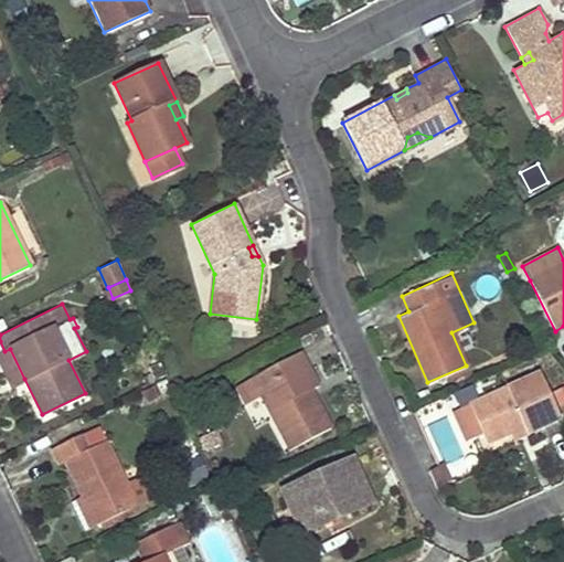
[(24,379),(10,349),(4,351),(0,353),(0,362),(3,371),(12,385),(24,379)]
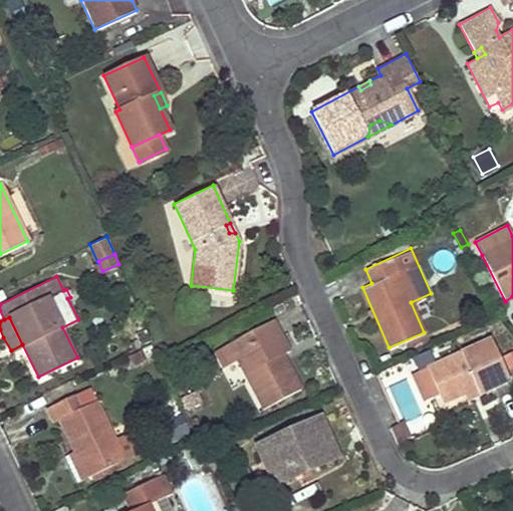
[(300,388),(282,352),(288,349),(272,318),(229,342),(237,357),(263,407),(300,388)]
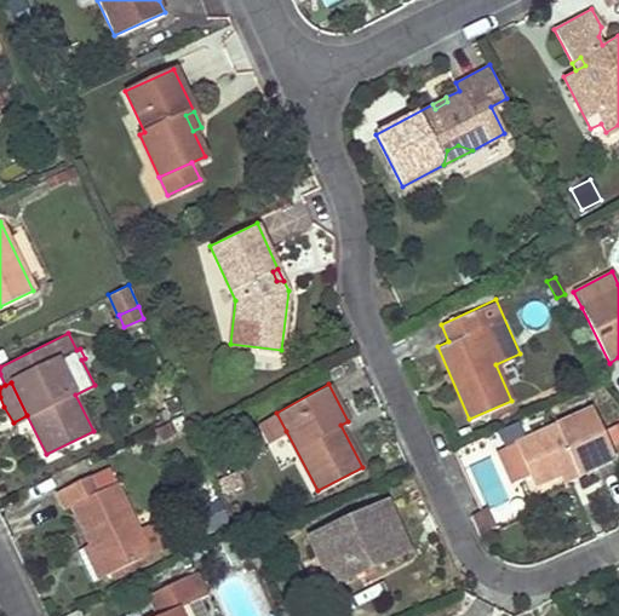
[(181,409),(172,392),(162,397),(171,414),(181,409)]
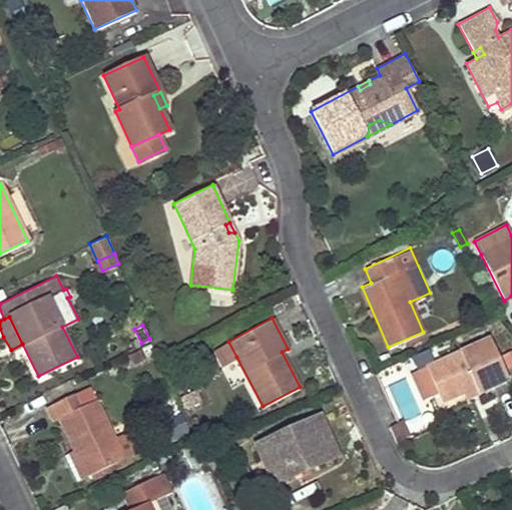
[(475,387),(477,392),(507,379),(489,338),(425,366),(436,390),(441,401),(463,392),(475,387)]
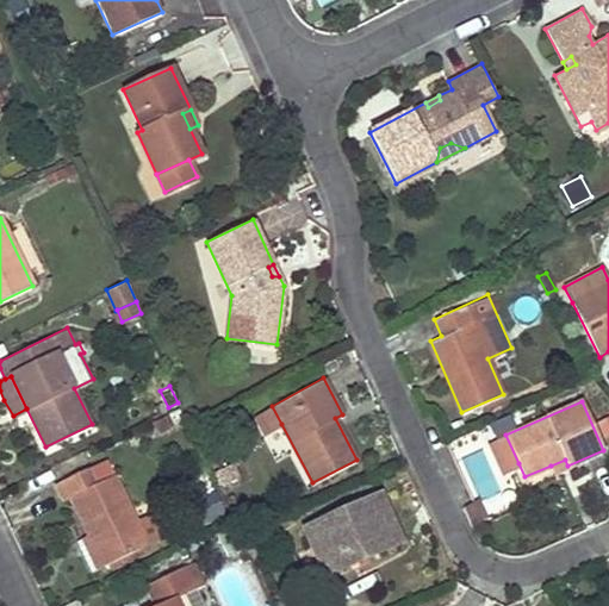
[(281,424),(272,406),(254,416),(263,433),(281,424)]
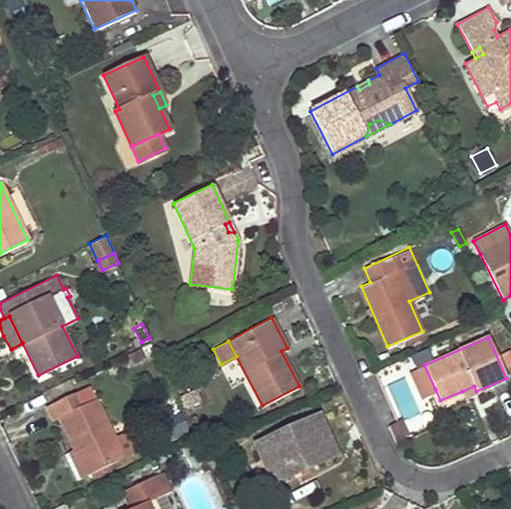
[(507,366),(510,364),(510,349),(501,354),(507,366)]
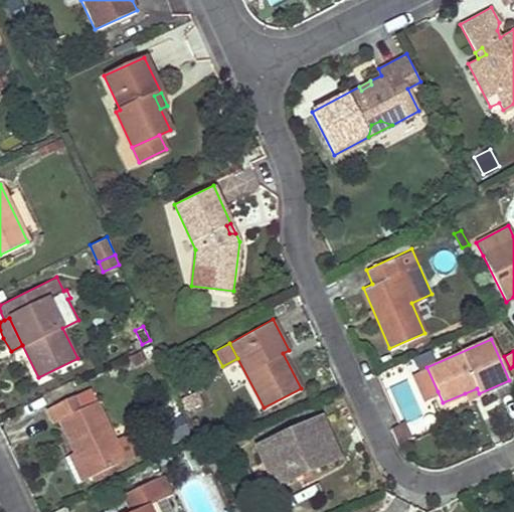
[(133,365),(143,361),(139,352),(129,356),(133,365)]
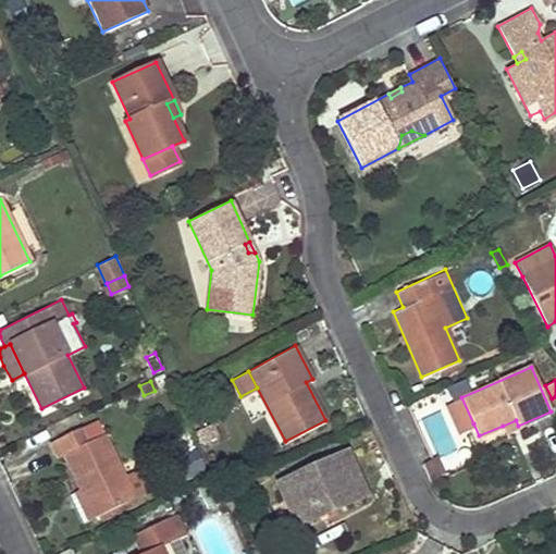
[(473,423),(461,397),(449,403),(461,429),(473,423)]
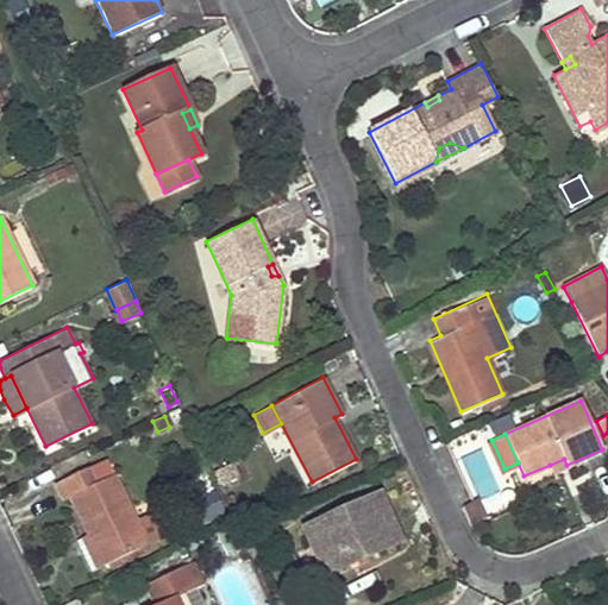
[(245,472),(238,458),(217,468),(223,483),(245,472)]
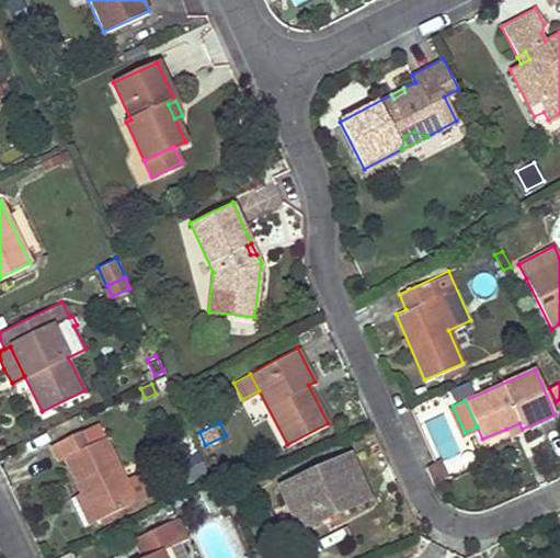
[(520,423),(506,429),(510,434),(522,429),(520,423)]
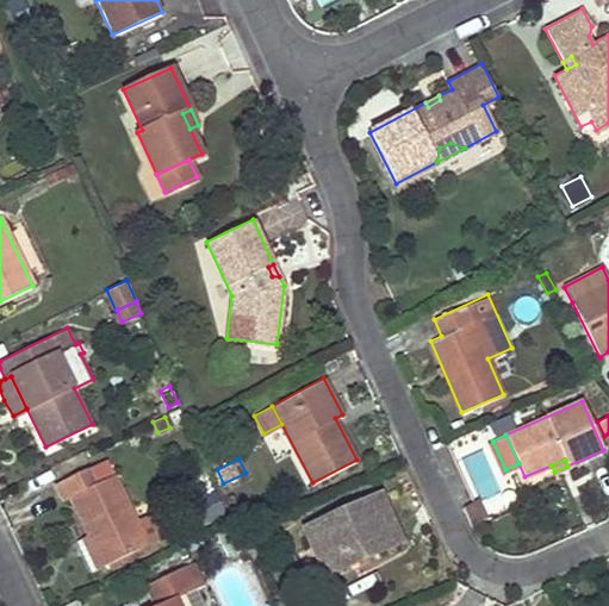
[(147,544),(135,520),(113,474),(94,483),(86,468),(55,483),(63,500),(70,497),(88,535),(103,566),(147,544)]
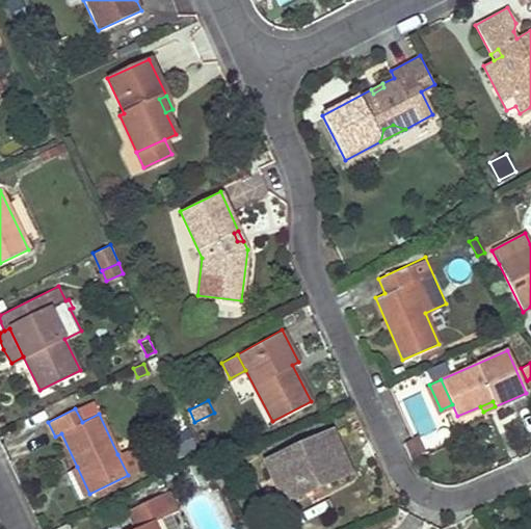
[(194,445),(188,430),(176,434),(182,449),(194,445)]
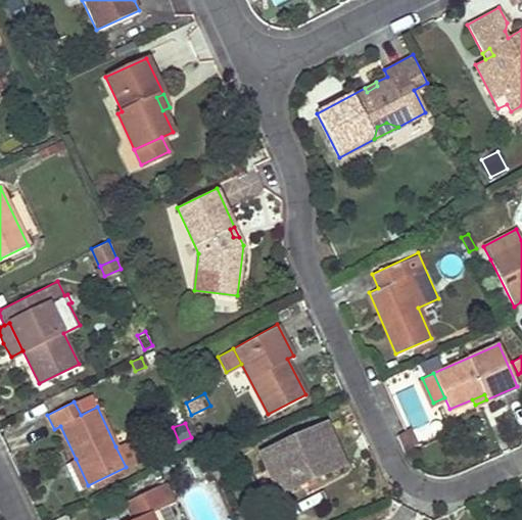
[(342,464),(324,423),(262,452),(280,492),(342,464)]
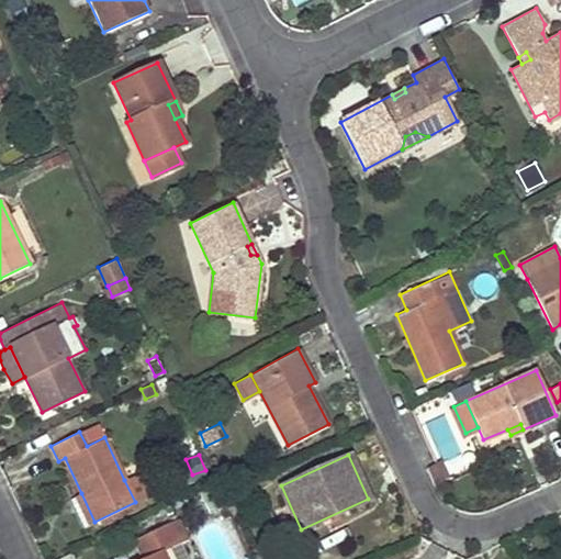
[(441,458),(428,462),(434,479),(447,473),(441,458)]
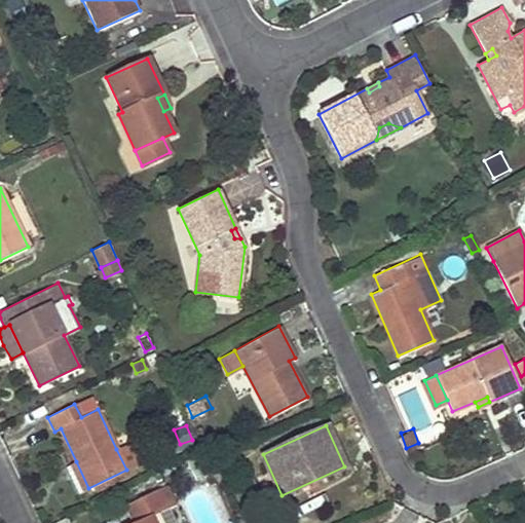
[(141,462),(130,442),(116,449),(126,470),(141,462)]
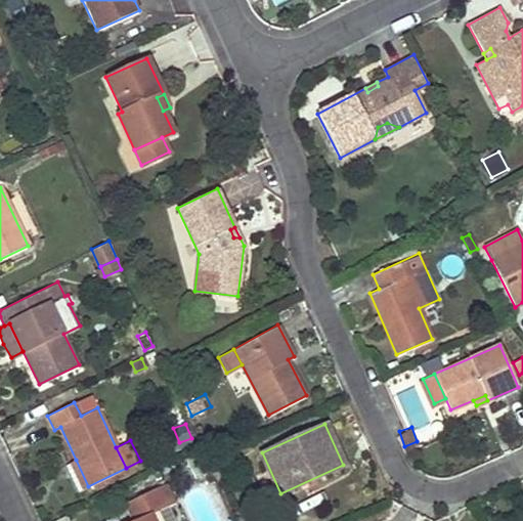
[(88,486),(76,460),(66,465),(78,491),(88,486)]
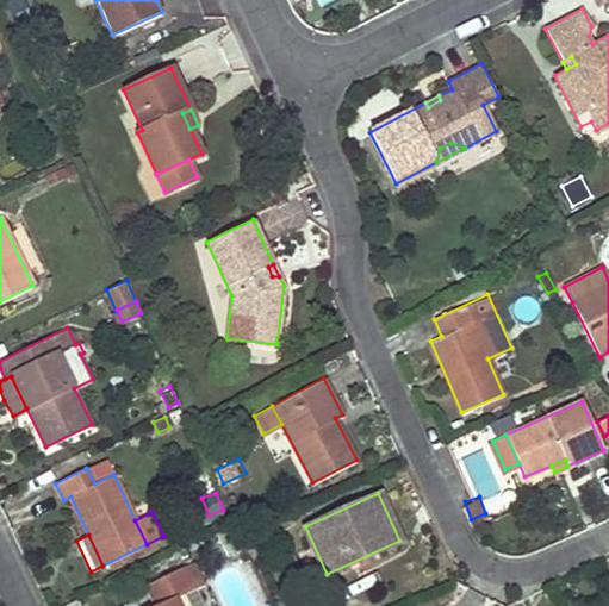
[(178,605),(174,598),(184,593),(204,583),(193,562),(144,585),(155,605),(178,605)]
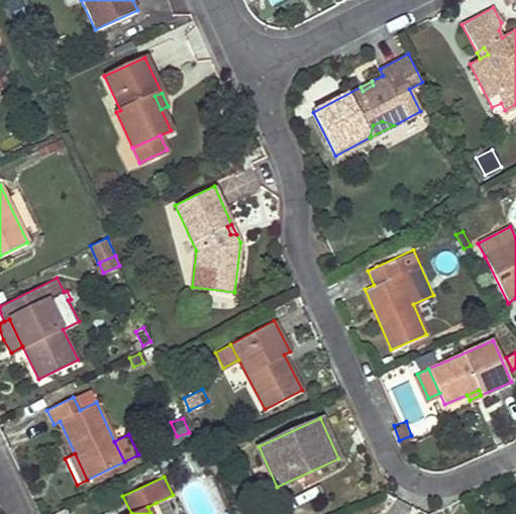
[(161,513),(156,503),(147,507),(150,513),(161,513)]
